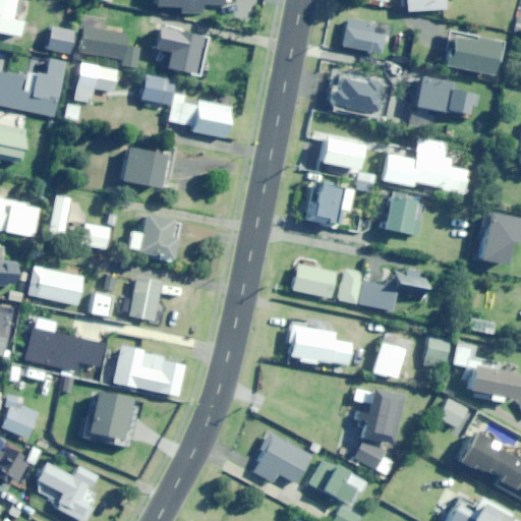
[(12,19),(15,0),(0,0),(0,33),(19,37),(22,21),(12,19)]
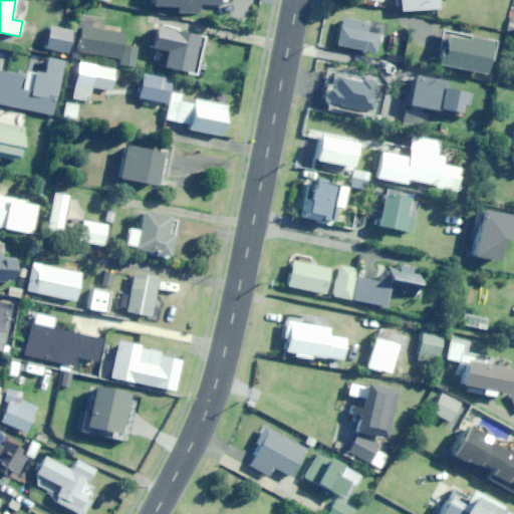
[(152,0),(153,6),(176,7),(176,12),(196,13),(196,3),(230,5),(230,0),(152,0)]
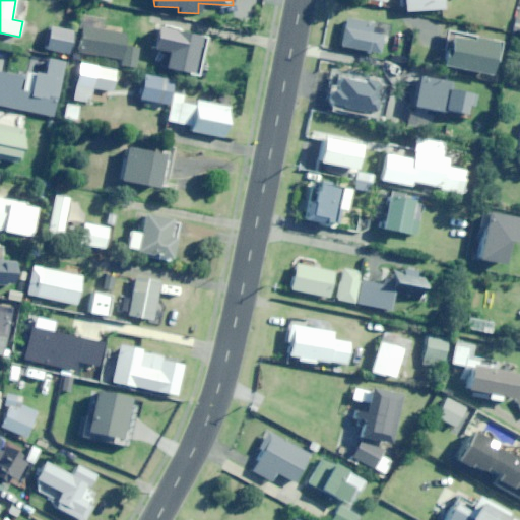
[(402,0),(402,10),(443,9),(442,0),(402,0)]
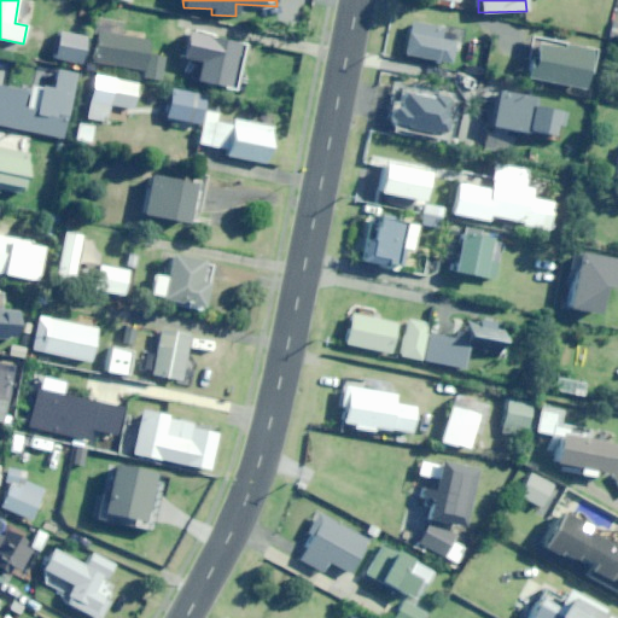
[(442,40),(444,30),(414,24),(408,54),(454,64),(458,44),(442,40)]
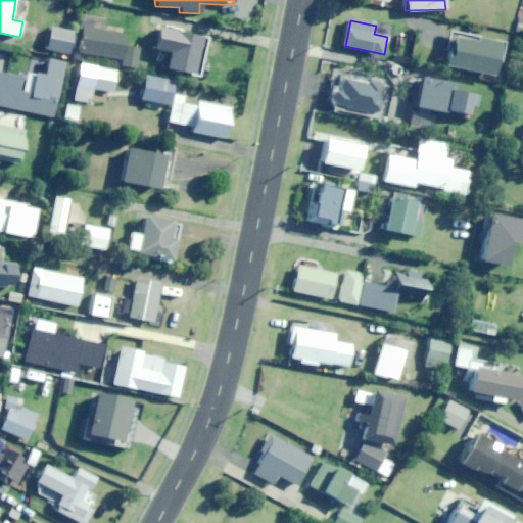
[(68,54),(74,32),(52,28),(47,49),(68,54)]
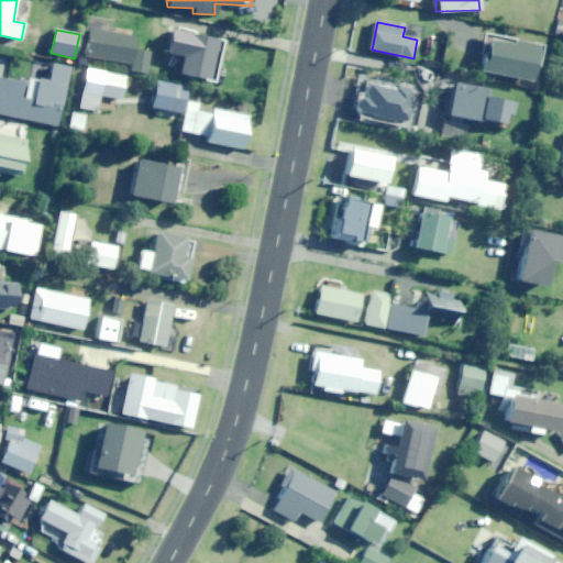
[(135,50),(138,37),(89,30),(85,56),(132,64),(131,70),(147,73),(151,53),(135,50)]
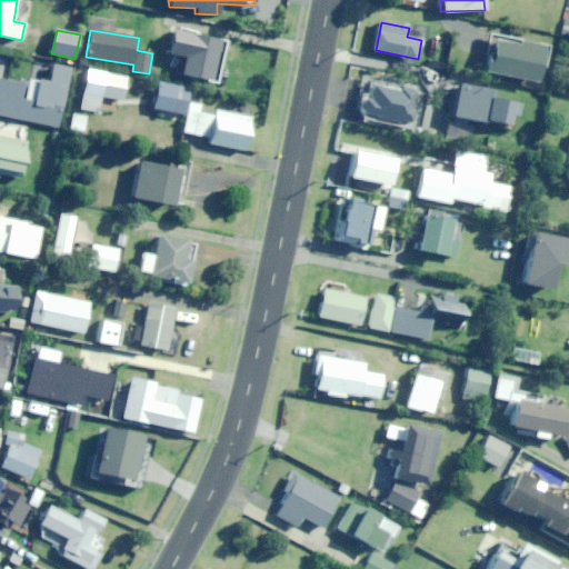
[(209,81),(218,41),(187,35),(179,75),(209,81)]
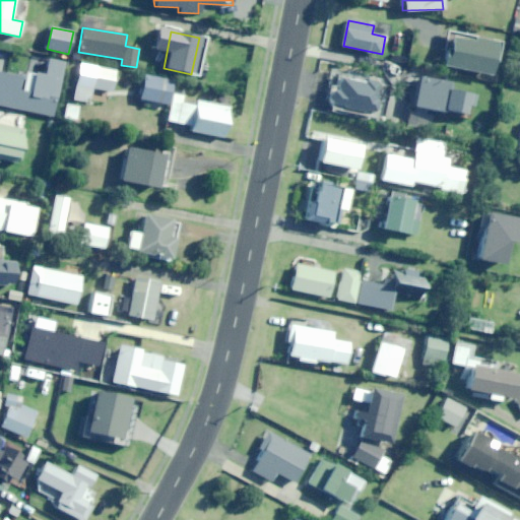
[(491,75),(497,45),(451,36),(448,50),(445,49),(442,66),(491,75)]
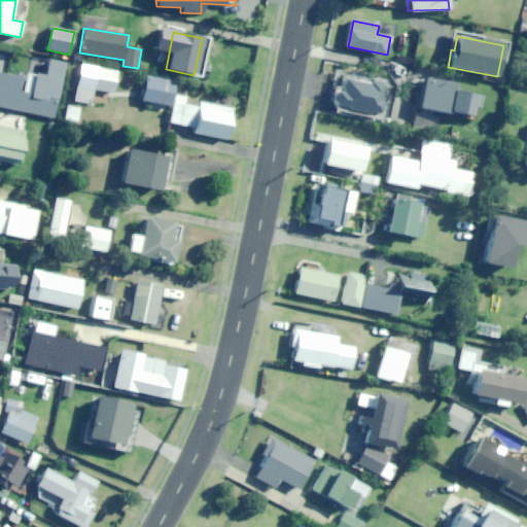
[(0,106),(55,118),(66,63),(47,60),(44,75),(24,71),(22,77),(0,72),(0,106)]
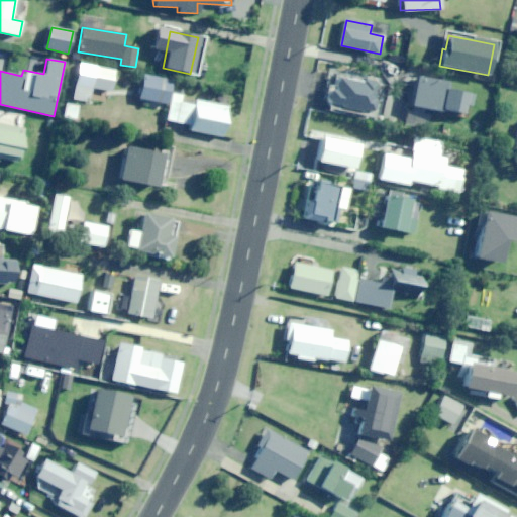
[(112,91),(116,70),(80,63),(73,98),(89,102),(92,87),(112,91)]
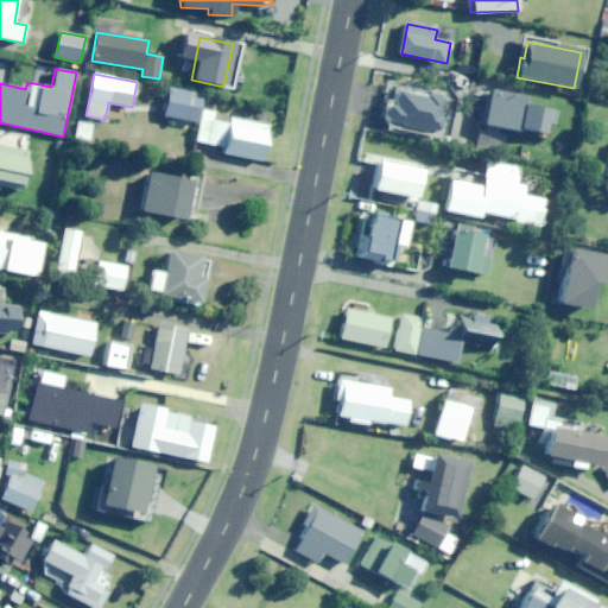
[(432,138),(434,132),(439,133),(442,121),(435,119),(441,99),(424,94),(425,88),(407,83),(406,89),(390,86),(381,119),(387,120),(385,126),(432,138)]
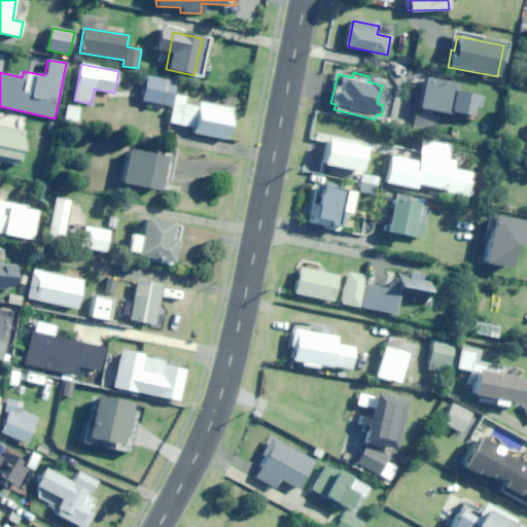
[(170,106),(175,81),(147,76),(142,101),(170,106)]
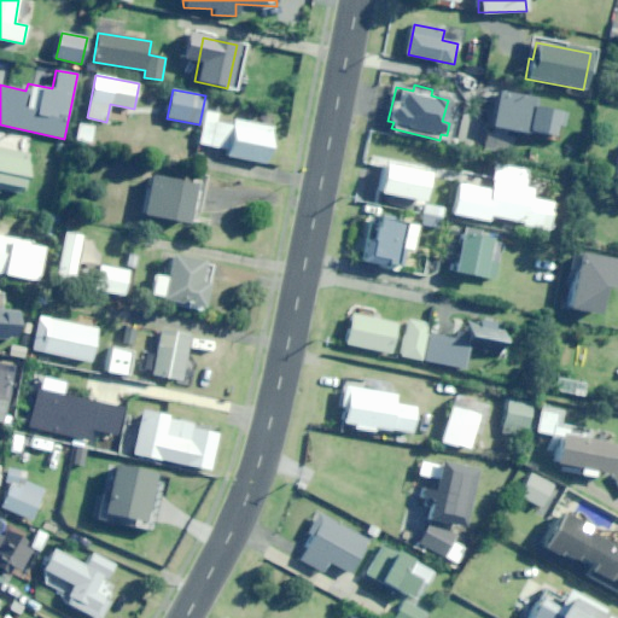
[(530,106),(531,97),(496,91),(490,127),(524,133),(525,130),(553,135),(555,124),(564,127),(566,112),(530,106)]
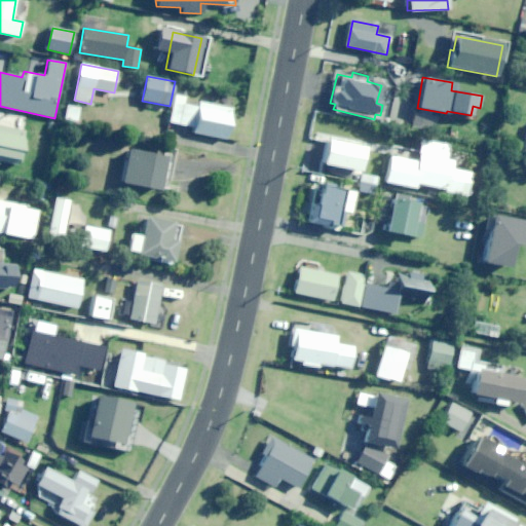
[(184,104),(186,97),(175,95),(170,121),(192,126),(191,132),(228,140),(234,109),(198,102),(197,107),(184,104)]
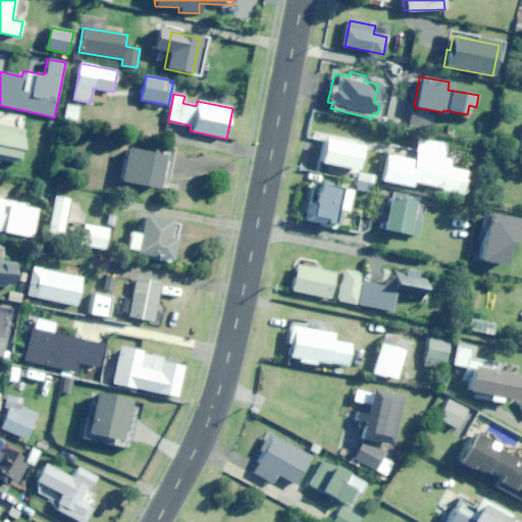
[(77,120),(79,108),(64,106),(63,119),(77,120)]
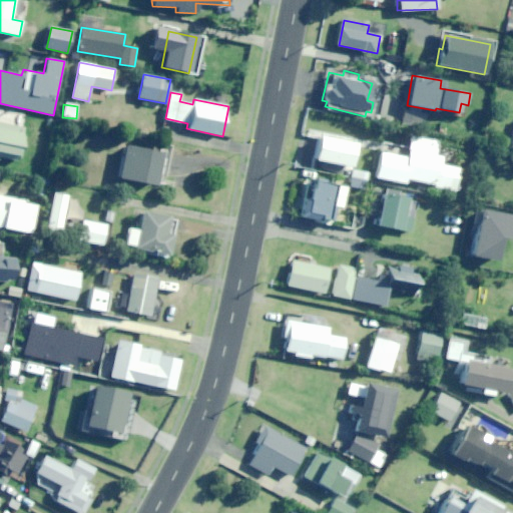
[(0,156),(18,160),(24,127),(0,122),(0,156)]
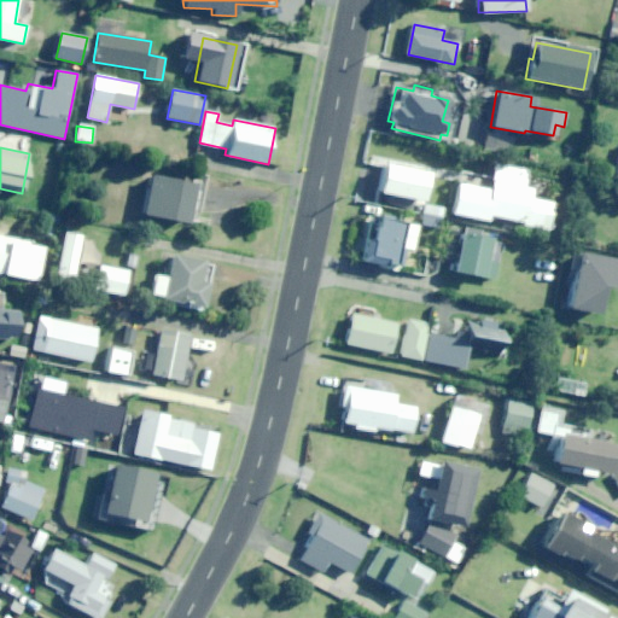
[(193,211),(200,213),(205,187),(153,176),(145,215),(191,225),(193,211)]
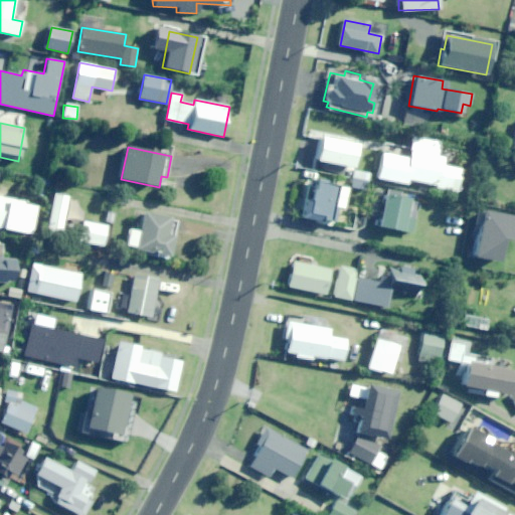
[(443,165),(444,157),(410,150),(408,157),(382,152),(376,178),(406,184),(407,180),(436,185),(435,187),(452,191),(457,168),(443,165)]
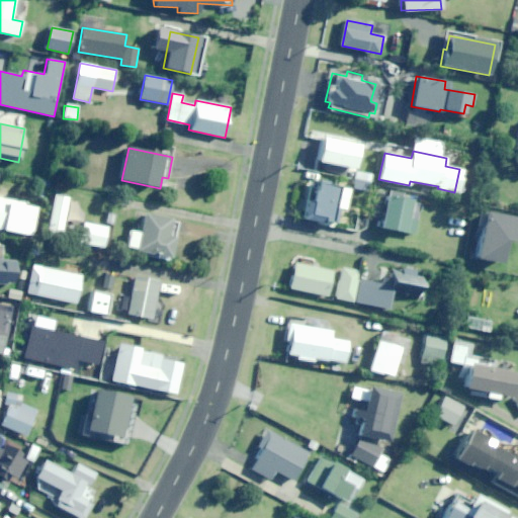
[(369,190),(372,174),(358,171),(355,188),(369,190)]
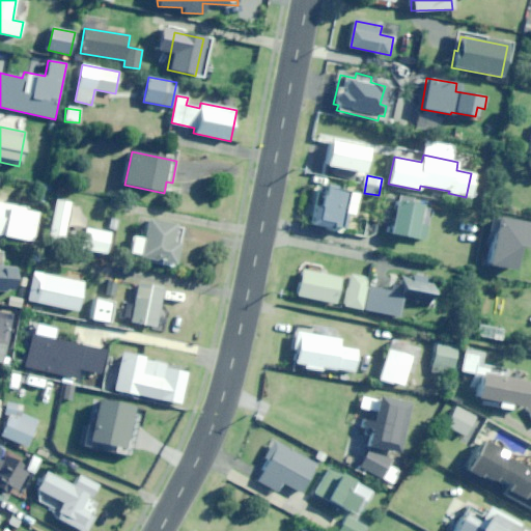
[(355,218),(361,197),(326,187),(319,206),(315,205),(309,223),(330,229),(331,227),(343,231),(348,216),(355,218)]
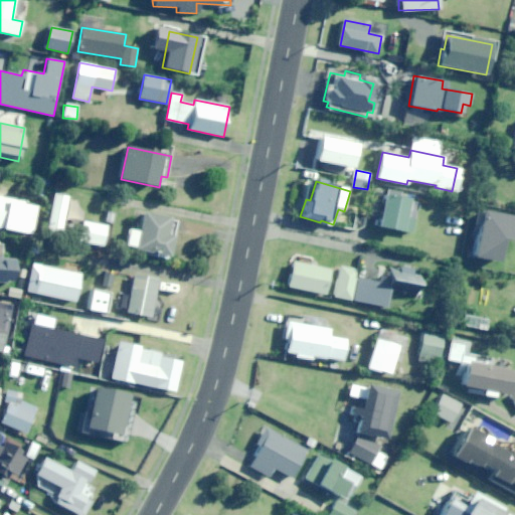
[(407,217),(410,200),(386,196),(384,209),(378,208),(375,226),(415,233),(417,219),(407,217)]
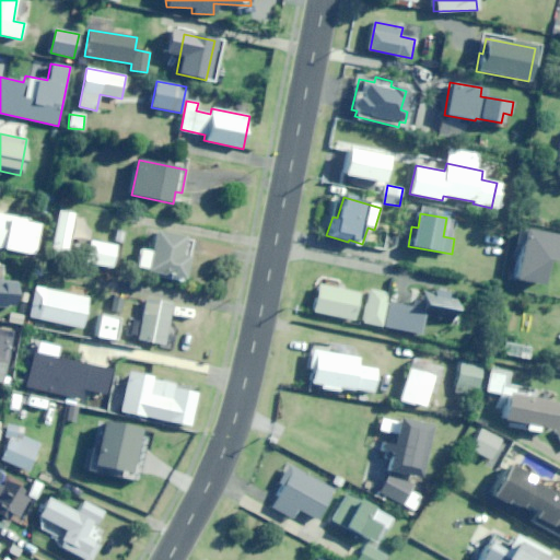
[(50,253),(66,255),(67,246),(82,248),(83,240),(86,241),(89,225),(85,225),(86,217),(72,214),(71,219),(56,217),(50,253)]
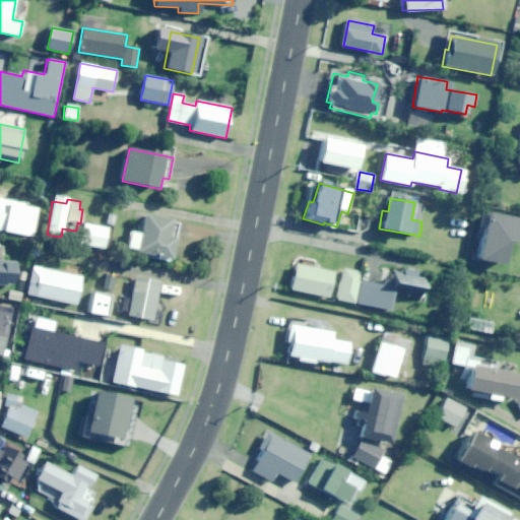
[(168,236),(172,221),(143,214),(138,234),(129,232),(124,250),(169,262),(175,238),(168,236)]
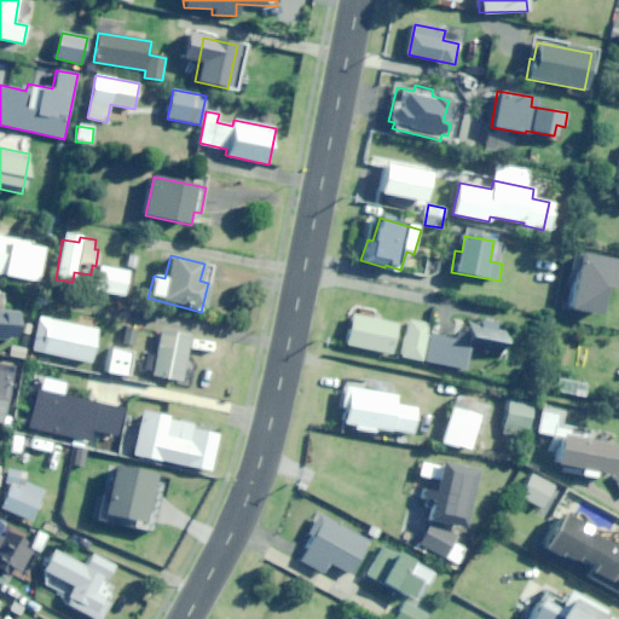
[(618,290),(618,283),(618,261),(580,255),(571,310),(602,316),(606,288),(618,290)]
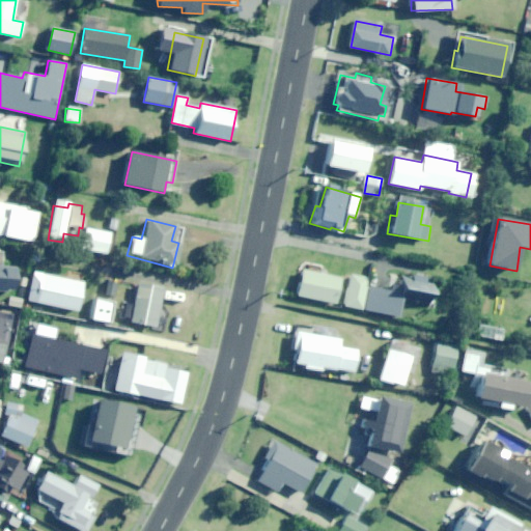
[(106,254),(110,233),(84,227),(80,248),(106,254)]
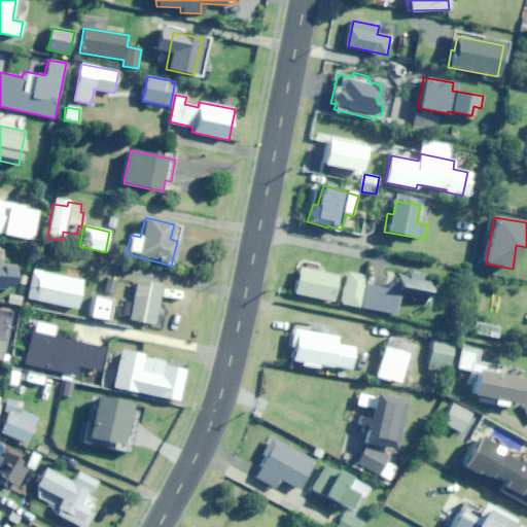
[(4,265),(4,251),(0,250),(0,288),(15,289),(16,265),(4,265)]
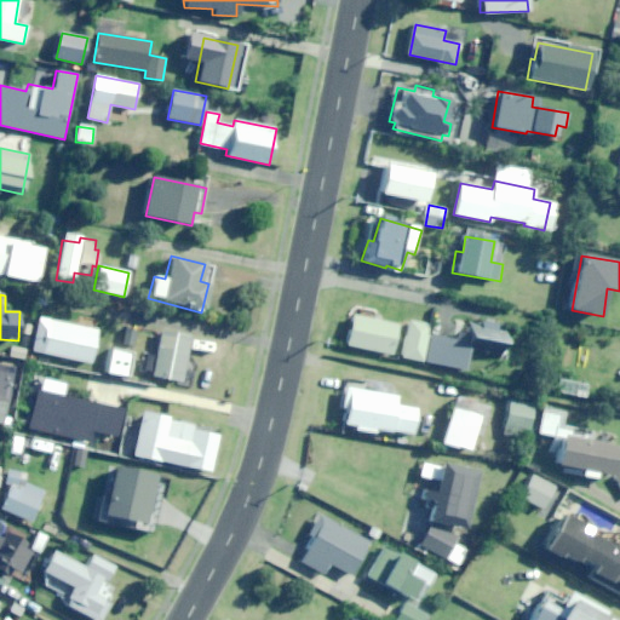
[(392,355),(400,325),(355,315),(348,345),(392,355)]
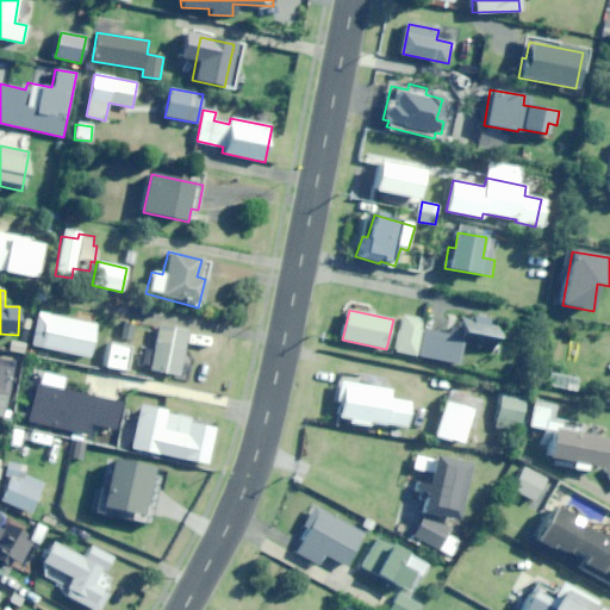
[(91,358),(98,325),(38,312),(31,346),(91,358)]
